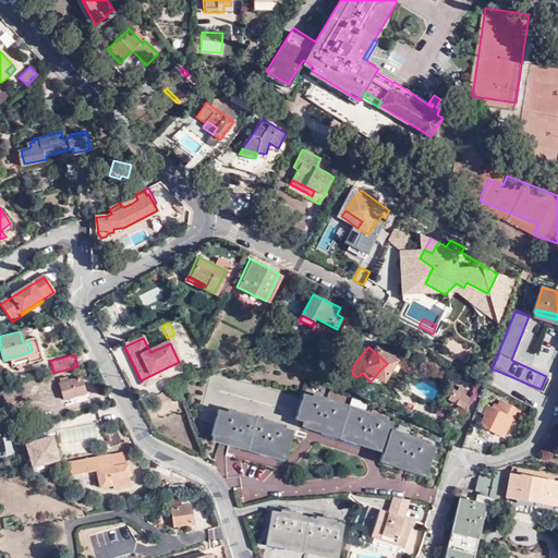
[(389,368),(386,365),(380,370),(385,374),(389,368)]
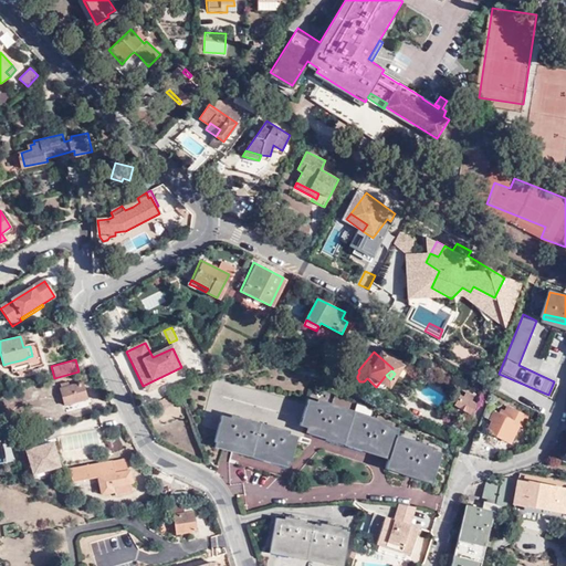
[(156,390),(152,381),(143,386),(147,395),(156,390)]
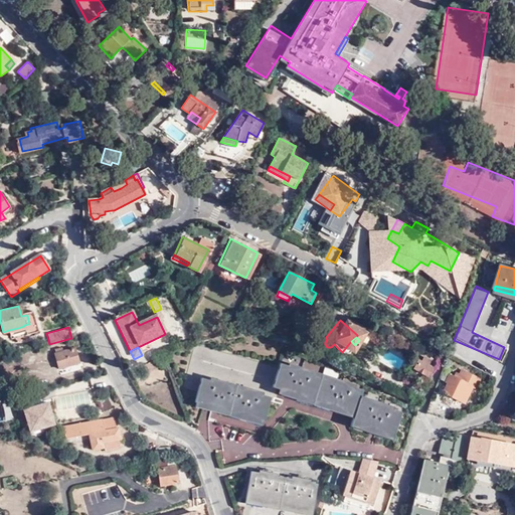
[(59,368),(79,362),(74,348),(54,354),(59,368)]
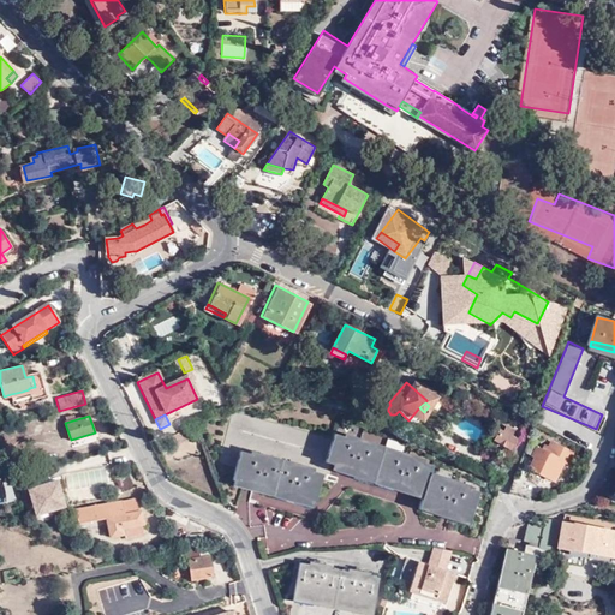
[(514,430),(503,424),(494,440),(512,449),(518,436),(513,434),(514,430)]
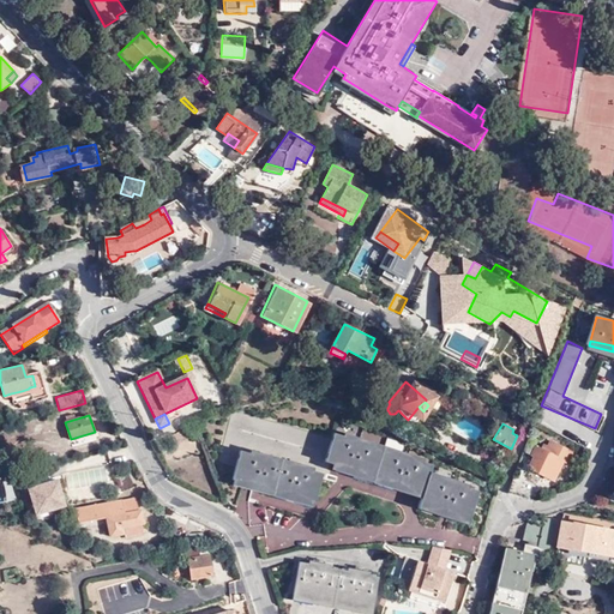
[(398,491),(414,495),(413,503),(463,519),(473,491),(429,476),(433,465),(423,462),(425,458),(344,433),(343,435),(335,433),(326,462),(335,464),(333,470),(349,475),(398,491)]
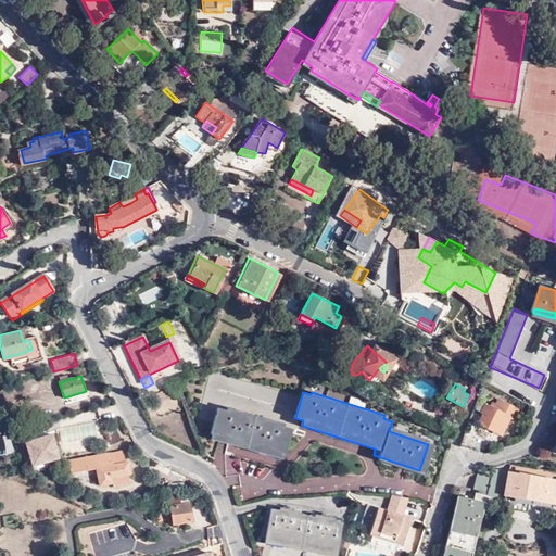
[(519,412),(500,401),(495,411),(485,405),(482,411),(485,413),(479,425),(500,436),(509,418),(514,420),(519,412)]
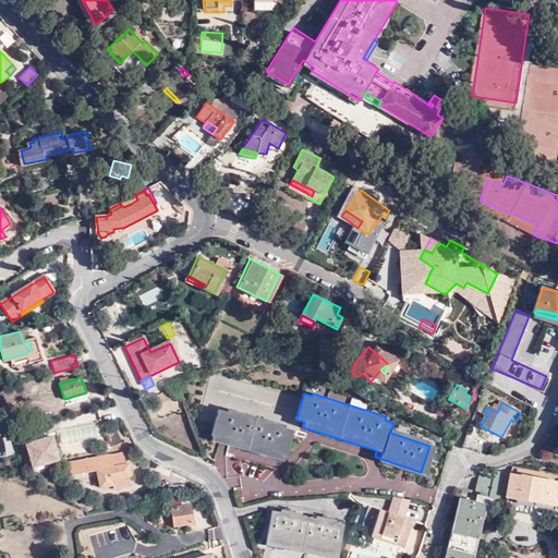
[(228,412),(219,409),(211,436),(213,436),(211,440),(230,446),(263,455),(283,460),(284,456),(287,457),(294,429),(286,427),(287,424),(229,409),(228,412)]
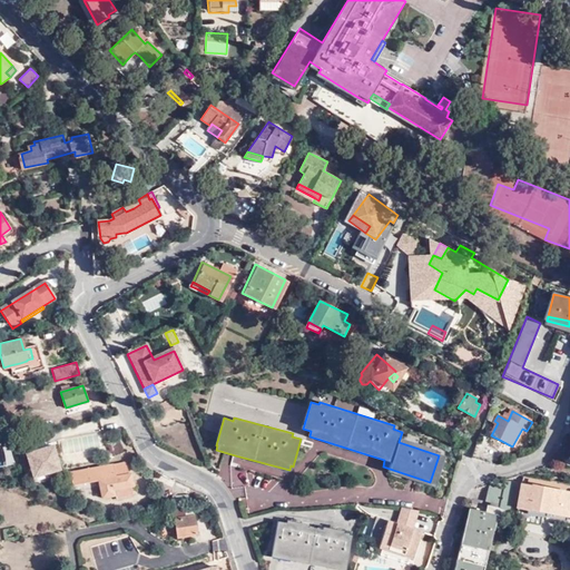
[(56,442),(23,451),(33,475),(64,468),(56,442)]
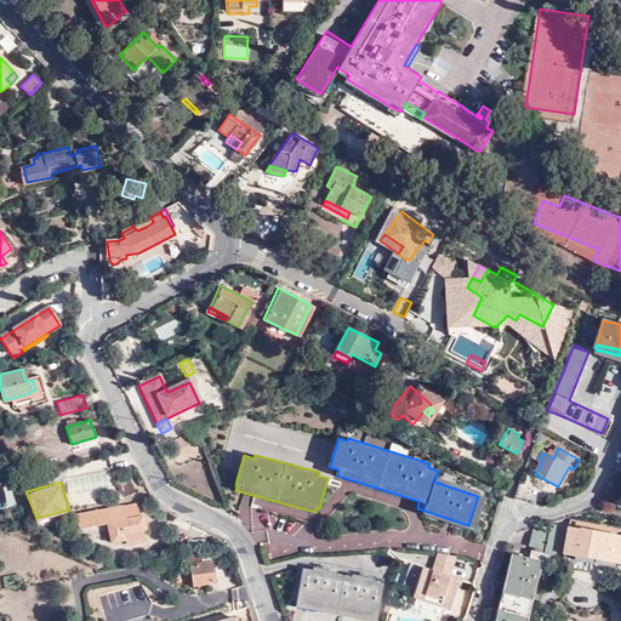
[(130,484),(119,489),(125,500),(136,495),(130,484)]
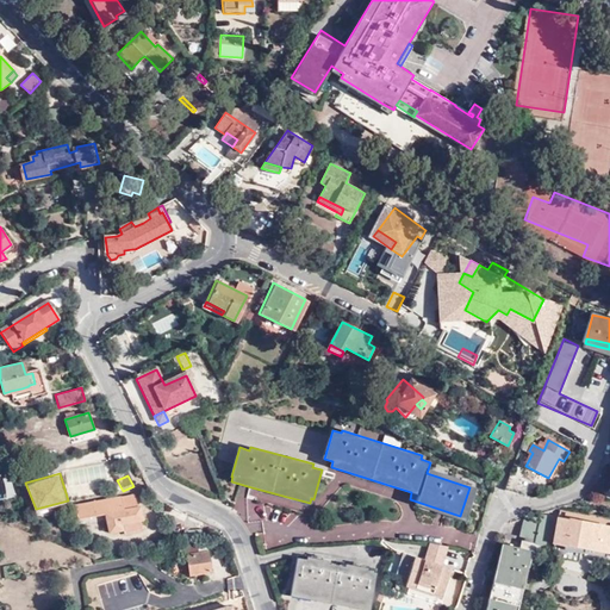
[(535,480),(510,475),(504,492),(531,497),(531,495),(535,480)]
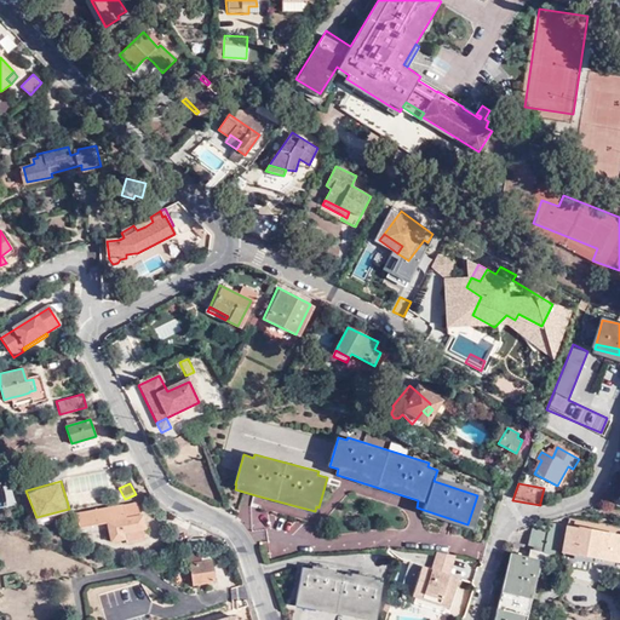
[(122,530),(141,528),(142,528),(144,527),(144,526),(143,515),(142,514),(139,514),(138,514),(136,503),(122,505),(121,504),(103,507),(79,512),(81,528),(107,523),(110,538),(113,539),(124,538),(122,530)]
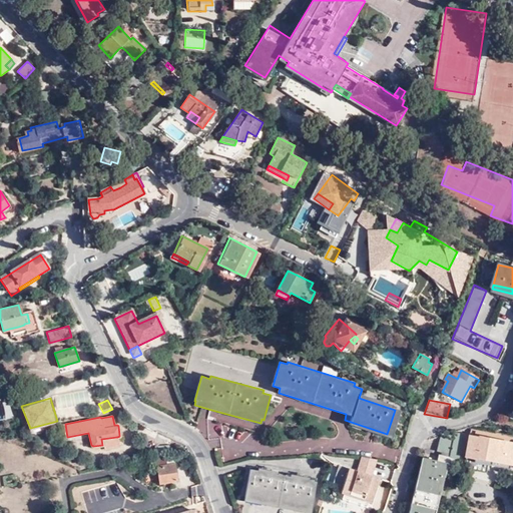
[(371,434),(386,438),(387,434),(345,420),(344,425),(371,434)]
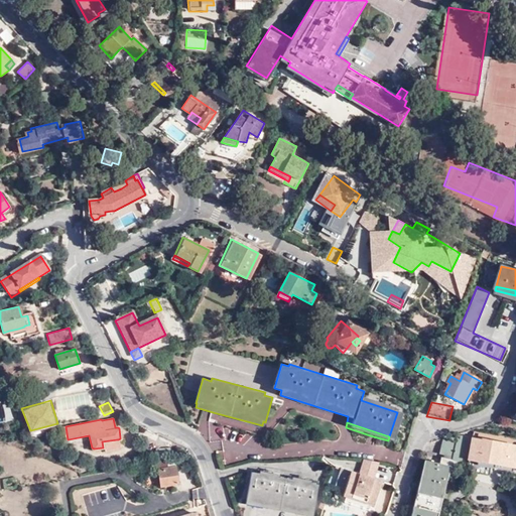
[(440,461),(439,466),(449,469),(455,470),(457,463),(462,464),(468,437),(456,435),(455,438),(452,438),(448,438),(445,438),(443,439),(441,439),(438,454),(441,455),(452,457),(450,462),(440,461)]
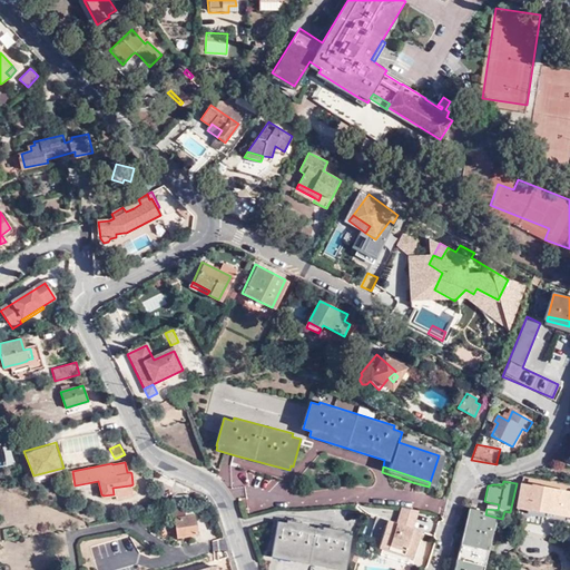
[(112,488),(114,494),(115,497),(131,494),(129,485),(112,488)]
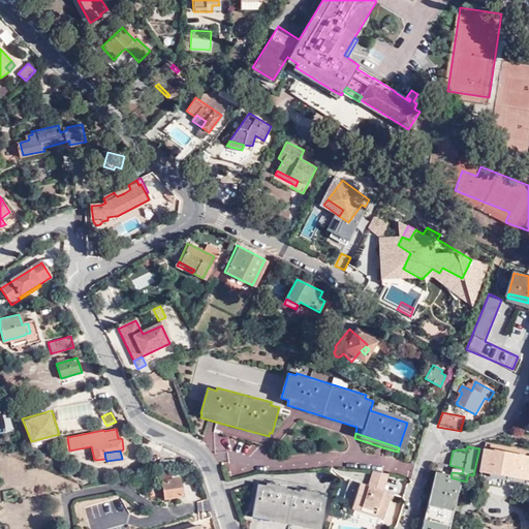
[(508,475),(527,479),(528,470),(528,459),(495,453),(495,455),(486,453),(481,471),(491,473),(490,477),(507,480),(508,475)]
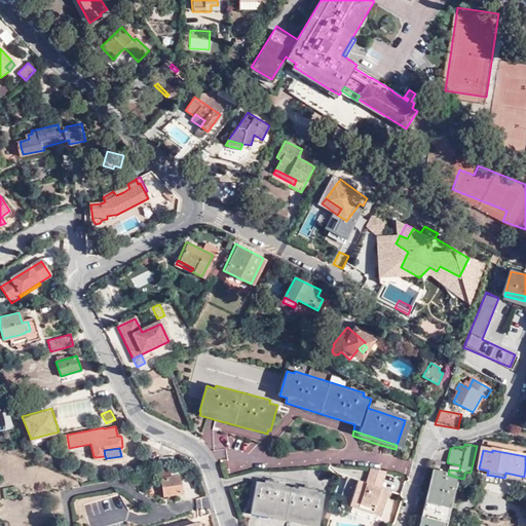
[(155,479),(174,475),(173,470),(154,474),(155,479)]
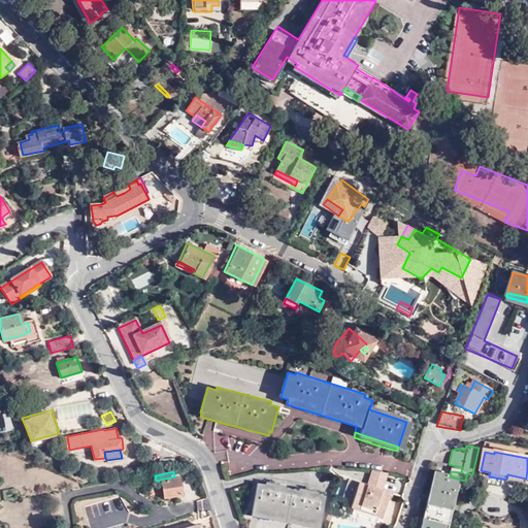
[(374,515),(373,518),(382,520),(389,495),(381,492),(386,476),(370,472),(365,488),(348,482),(342,501),(351,503),(350,507),(374,515)]
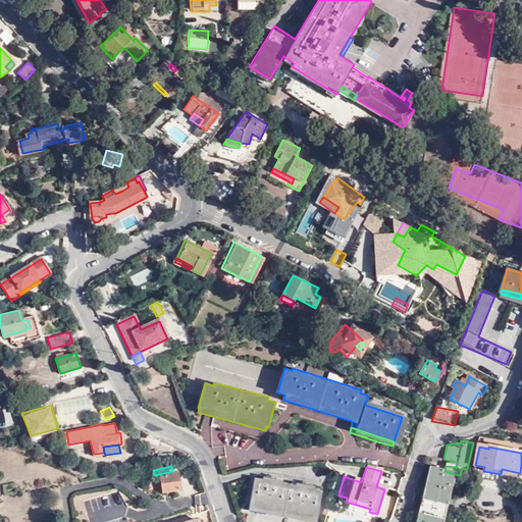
[(418,515),(421,515),(432,469),(429,468),(424,489),(418,515)]
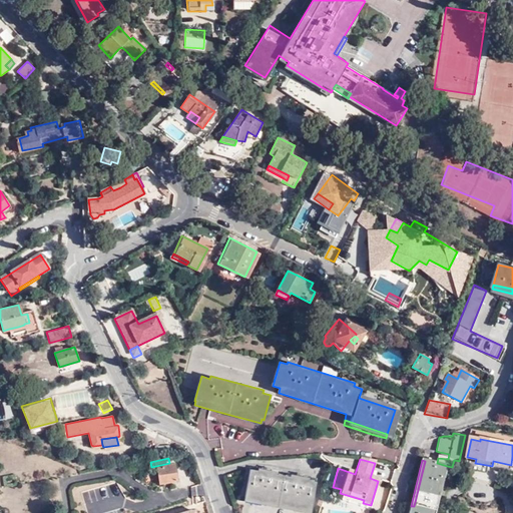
[(437,463),(425,461),(414,506),(411,506),(409,512),(436,512),(447,466),(437,463)]
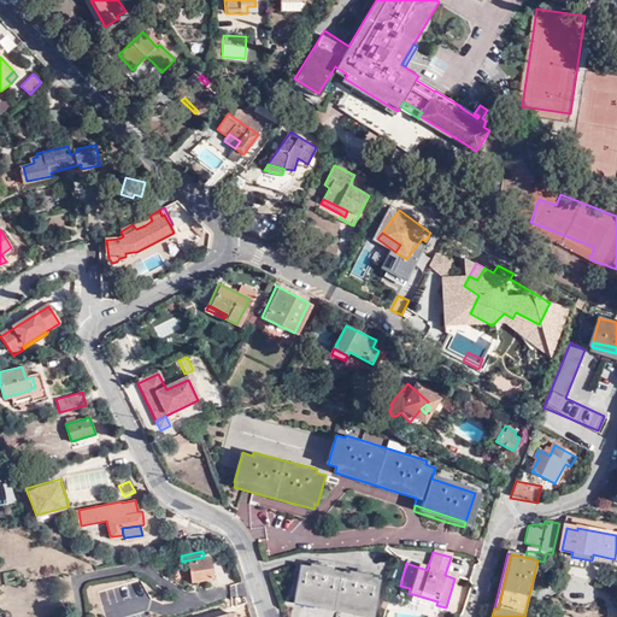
[(615,559),(593,554),(592,560),(615,565),(615,559)]
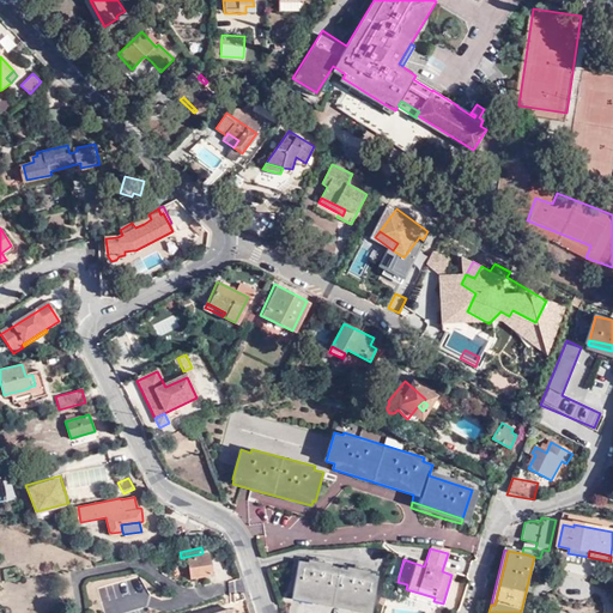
[(192,568),(193,574),(205,571),(202,553),(181,558),(183,569),(192,568)]
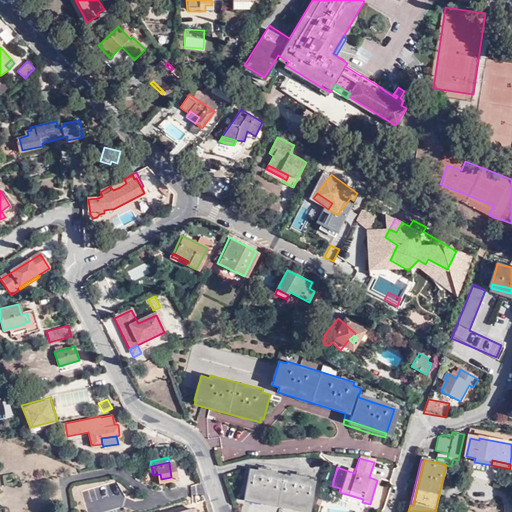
[(311,477),(246,468),(241,497),(306,506),(311,477)]
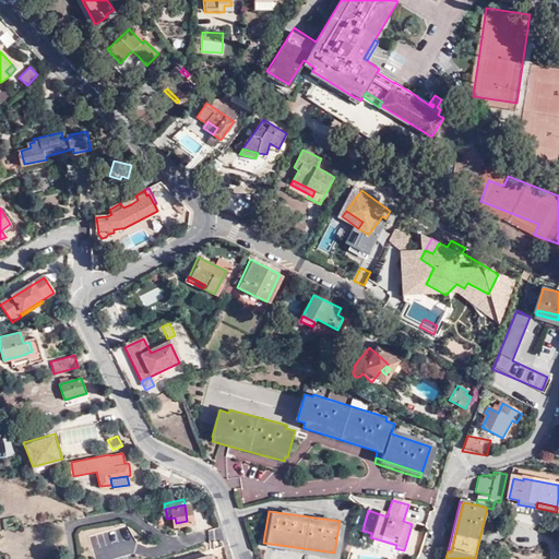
[(379,547),(376,558),(380,558),(383,548),(394,551),(395,548),(396,545),(370,537),(368,544),(379,547)]
